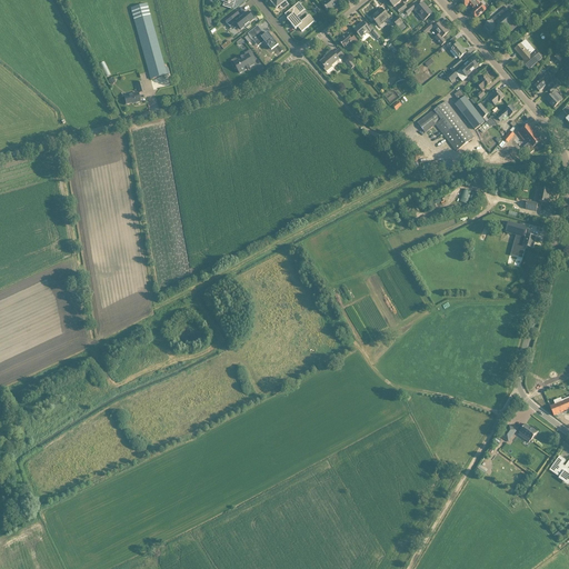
[(340,0),(328,0),(322,5),(328,12),(341,1),(340,0)]
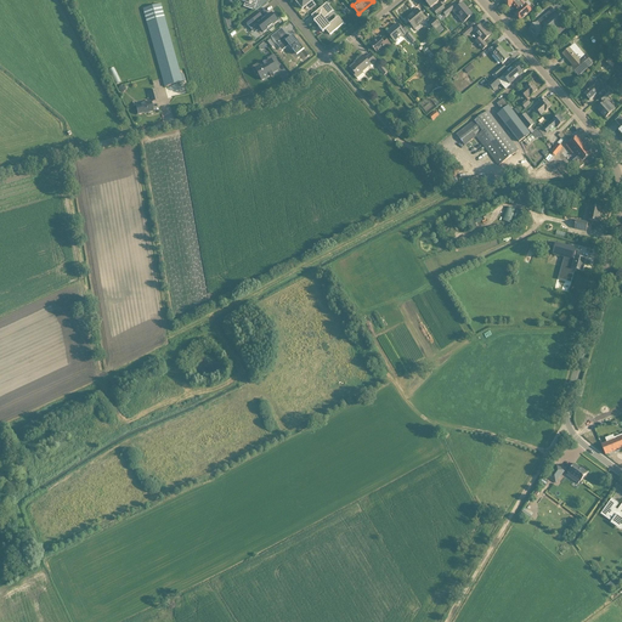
[(524,1),(515,9),(518,11),(515,15),(520,21),(531,11),(524,1)]
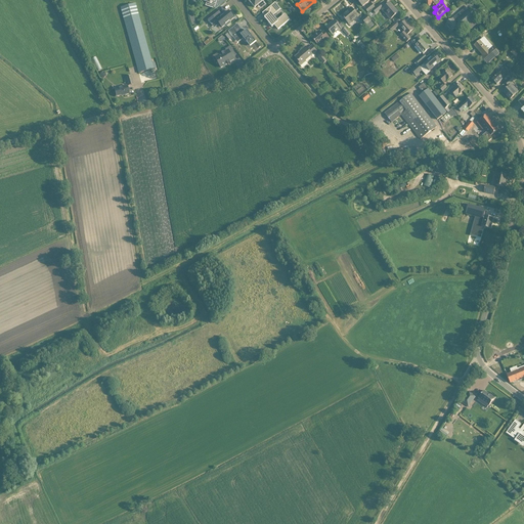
[(138,74),(154,69),(156,69),(154,62),(151,62),(135,3),(120,7),(138,74)]
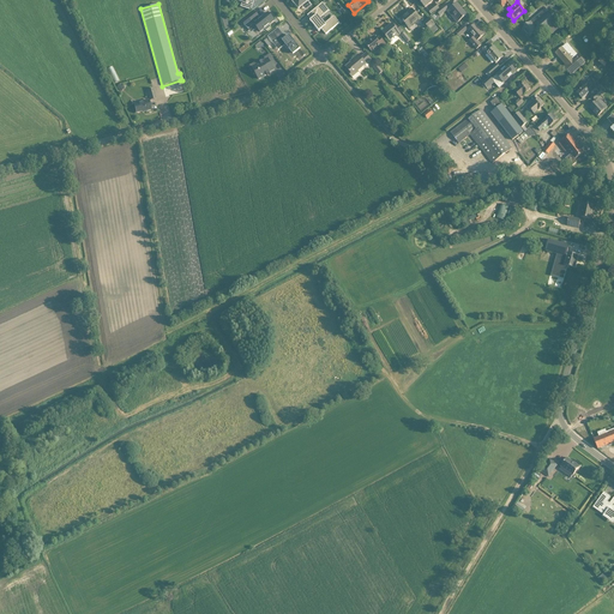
[(325,25),(319,18),(327,11),(323,4),(312,12),(315,17),(309,20),(319,32),(321,30),(326,35),(339,23),(337,23),(333,18),(325,25)]
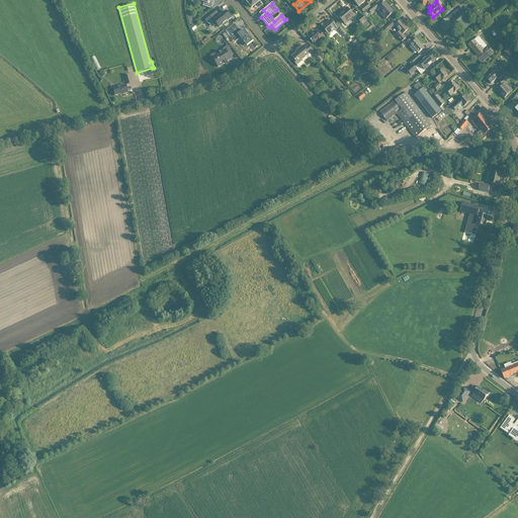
[(385,3),(378,8),(377,10),(385,19),(393,13),(387,7),(389,6),(385,3)]
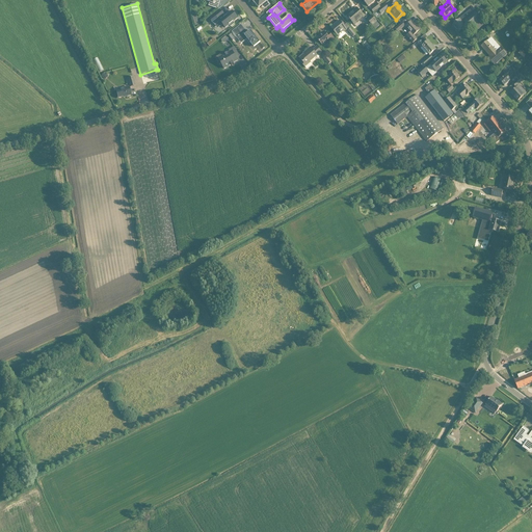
[(371,9),(373,14),(380,7),(378,4),(371,9)]
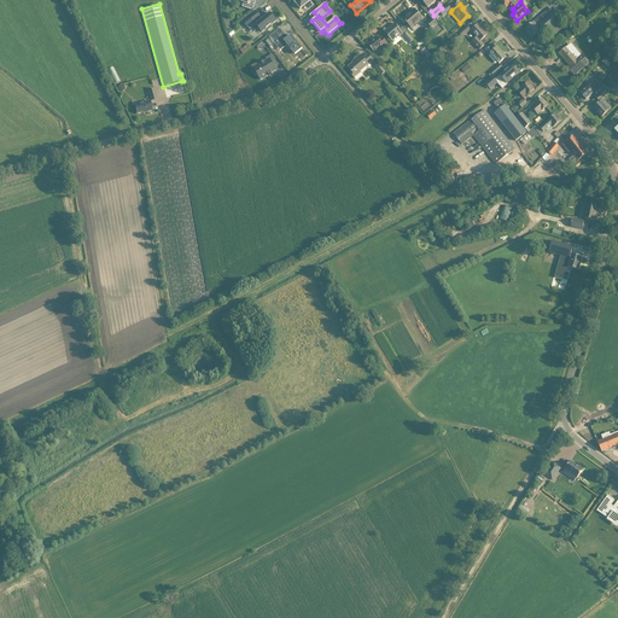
[(443,16),(450,9),(448,5),(439,12),(443,16)]
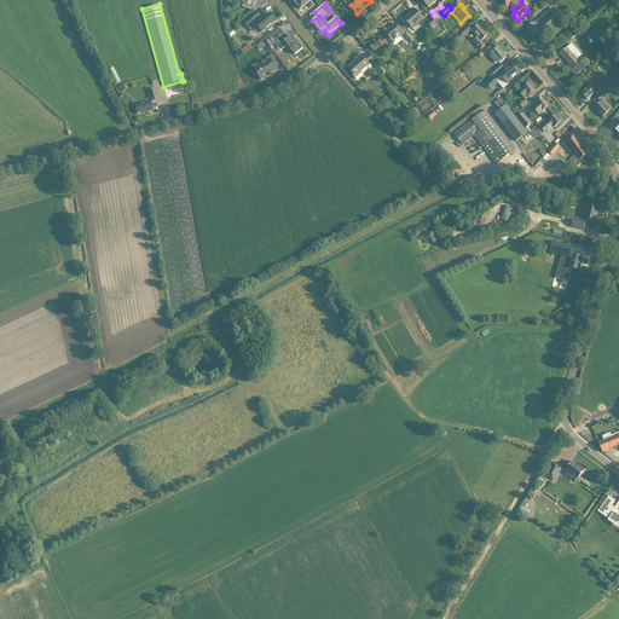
[(566,27),(559,18),(561,15),(556,9),(553,12),(550,9),(526,29),(533,38),(543,29),(551,39),(566,27)]
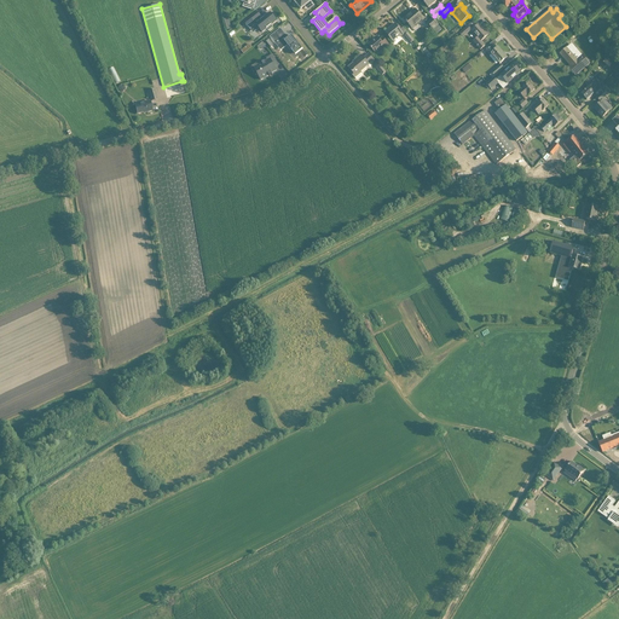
[(406,23),(408,24),(408,23),(412,29),(423,19),(420,15),(415,10),(404,19),(406,22),(406,23)]
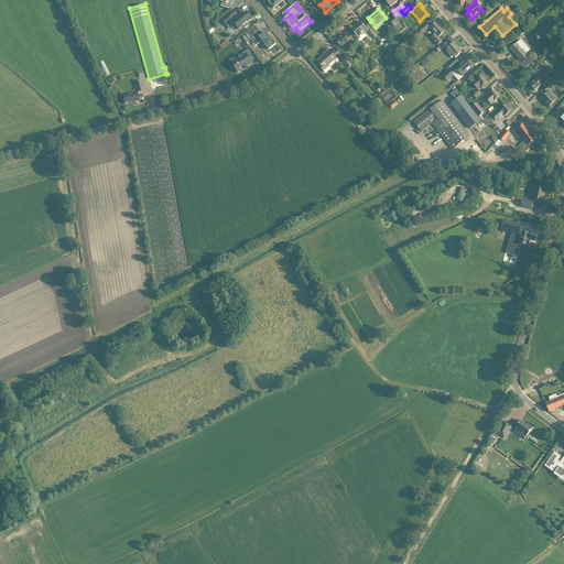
[(235,11),(223,20),(228,26),(234,22),(239,30),(243,26),(245,28),(248,25),(247,23),(252,20),(247,12),(239,18),(237,15),(238,14),(235,11)]
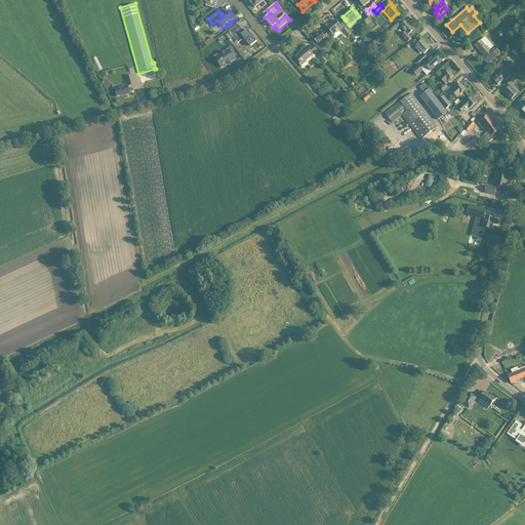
[(363,19),(370,29),(374,26),(367,16),(363,19)]
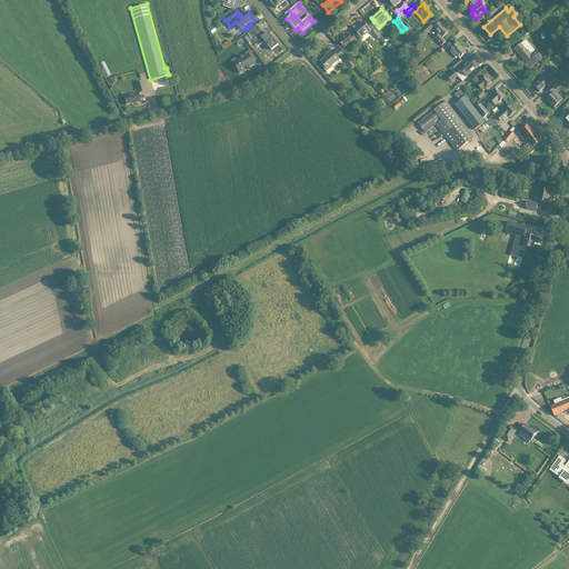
[(357,35),(360,38),(368,32),(369,33),(371,31),(363,22),(355,30),(358,33),(357,35)]
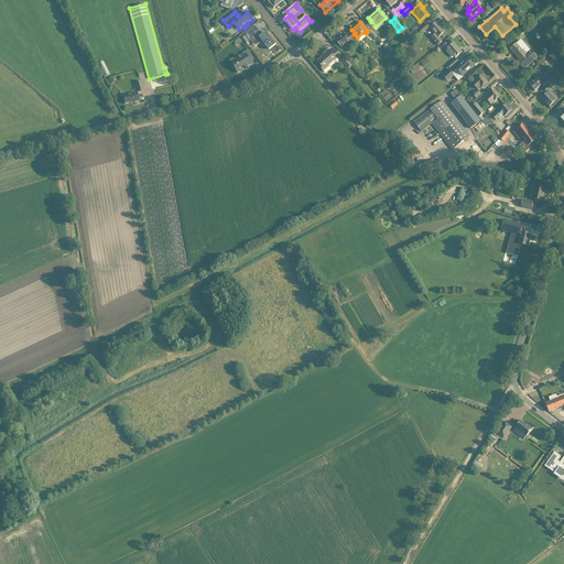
[(527,29),(530,33),(538,26),(534,22),(527,29)]
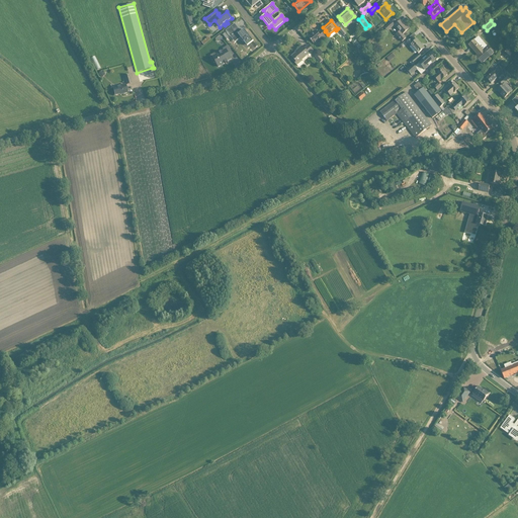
[(401,21),(395,26),(400,32),(396,35),(402,41),(406,38),(403,34),(409,29),(406,26),(405,26),(401,21)]
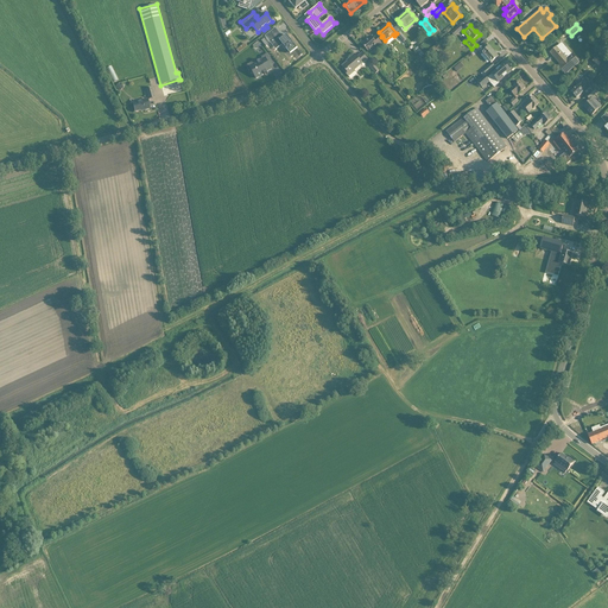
[(455,37),(462,30),(460,26),(451,33),(455,37)]
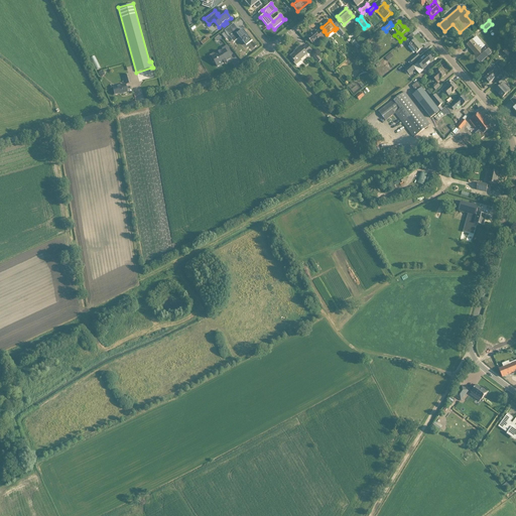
[(229,27),(225,31),(229,36),(230,36),(230,37),(232,39),(237,34),(240,37),(243,41),(243,42),(246,45),(252,41),(249,37),(249,36),(243,29),(239,32),(237,30),(234,32),(229,27)]
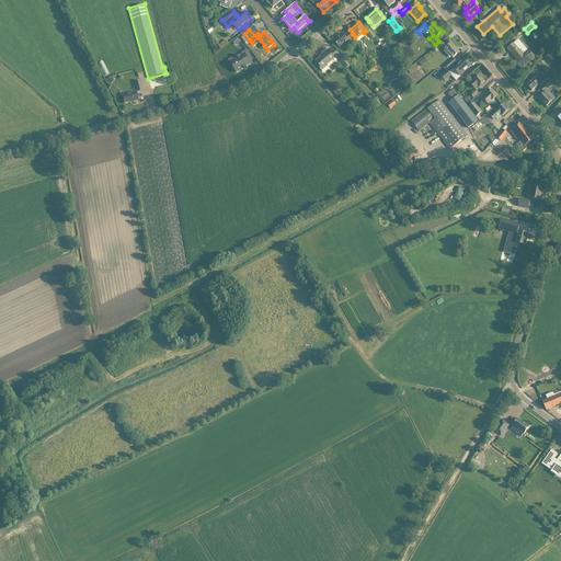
[(334,41),(338,45),(340,48),(347,42),(350,45),(354,42),(347,34),(344,36),(343,34),(340,37),(339,36),(334,41)]
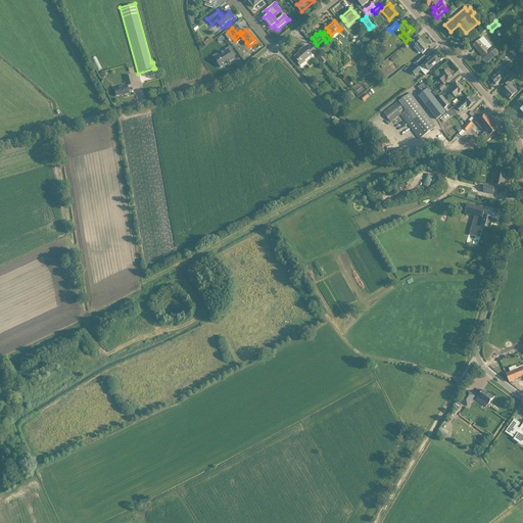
[(414,46),(415,45),(422,54),(428,48),(425,45),(421,40),(418,43),(415,40),(411,43),(414,46)]
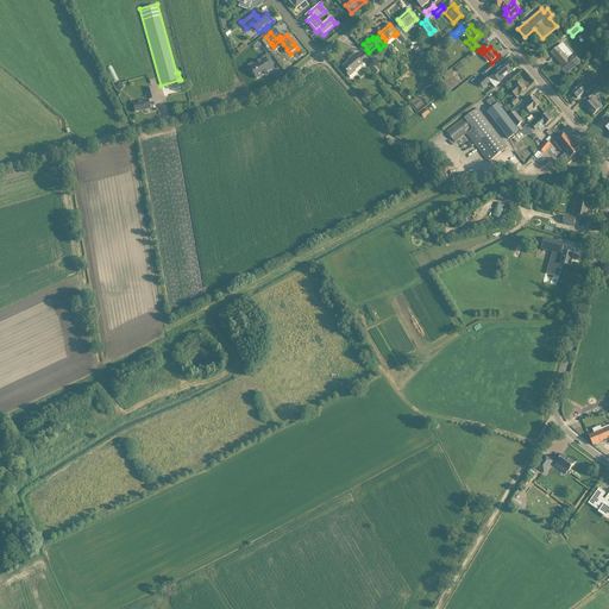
[(566,74),(571,70),(579,63),(572,55),(565,46),(560,51),(558,48),(551,54),(557,60),(558,58),(563,63),(559,67),(566,74)]
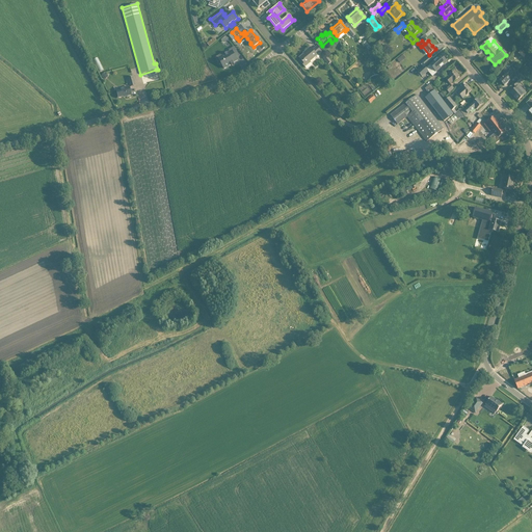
[(223,53),(216,57),(220,64),(221,64),(224,69),(231,65),(234,64),(234,63),(238,60),(236,58),(233,52),(237,50),(235,47),(229,50),(230,52),(228,53),(228,52),(224,54),(223,53)]
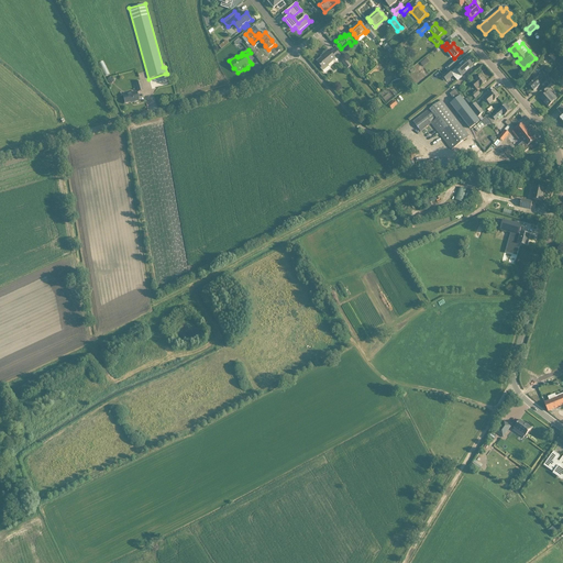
[(323,56),(317,62),(320,65),(319,66),(323,72),(329,66),(341,55),(335,50),(331,53),(329,51),(322,55),(323,56)]
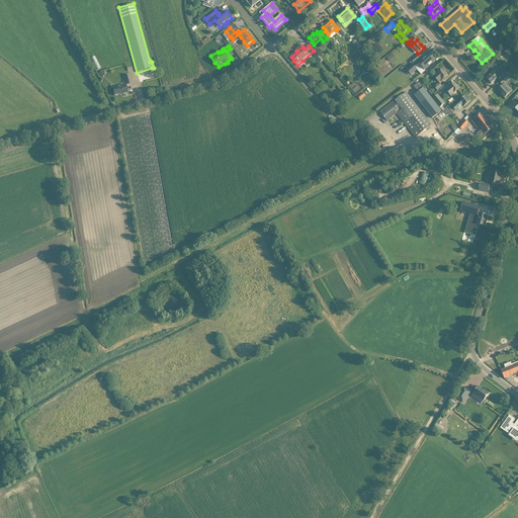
[(320,63),(324,60),(316,52),(313,55),(320,63)]
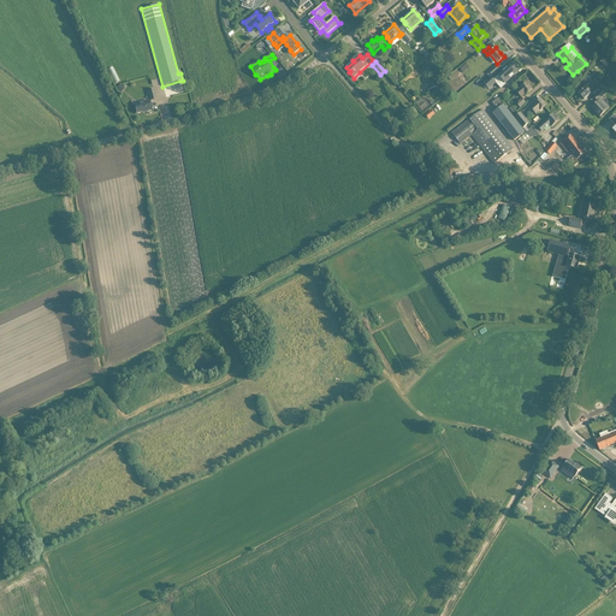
[(504,83),(517,72),(515,69),(516,67),(513,65),(513,66),(511,64),(493,80),(496,83),(501,89),(505,84),(504,83)]
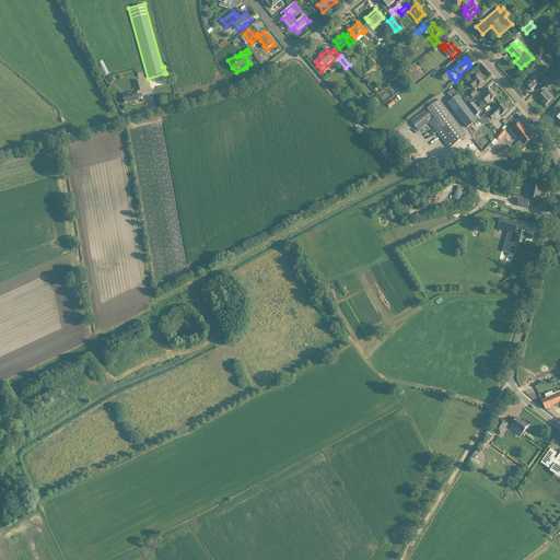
[(445,67),(443,69),(445,71),(456,62),(453,59),(444,66),(445,67)]
